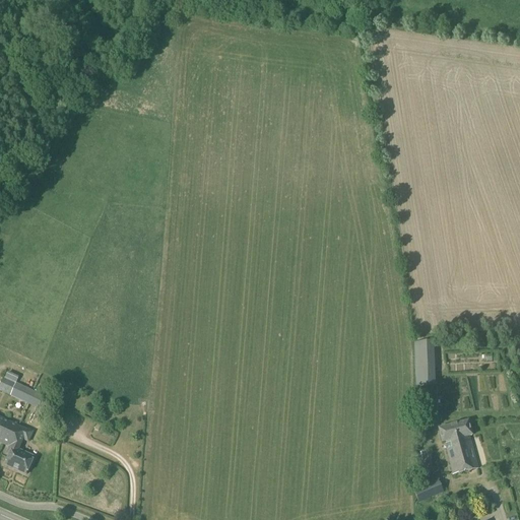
[(436,376),(435,342),(414,343),(416,386),(436,385),(436,376)]
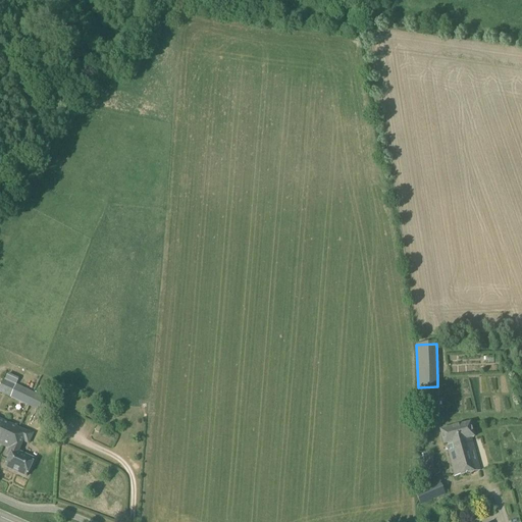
[(0,393),(29,406),(34,395),(3,380),(0,386),(0,393)]
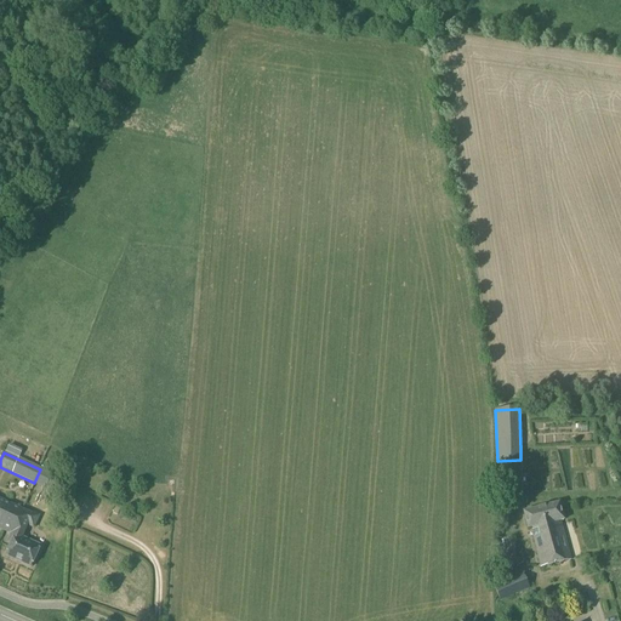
[(40,469),(34,483),(47,490),(49,486),(61,493),(66,482),(53,476),(40,469)]
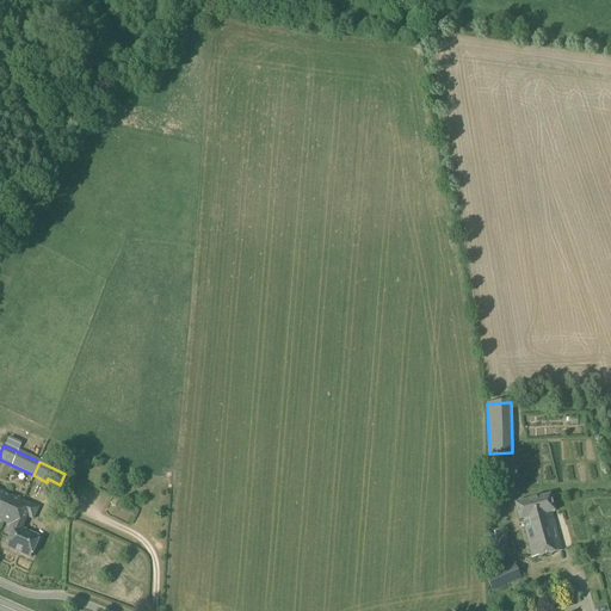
[(0,520),(11,526),(22,503),(0,492),(0,520)]
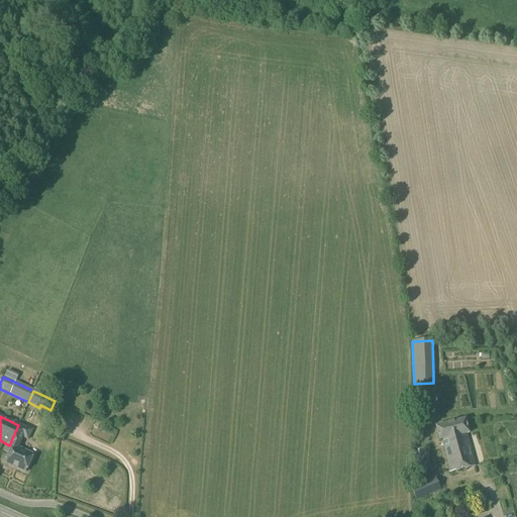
[(475,467),(467,434),(470,434),(466,420),(436,427),(439,440),(442,440),(450,473),(475,467)]
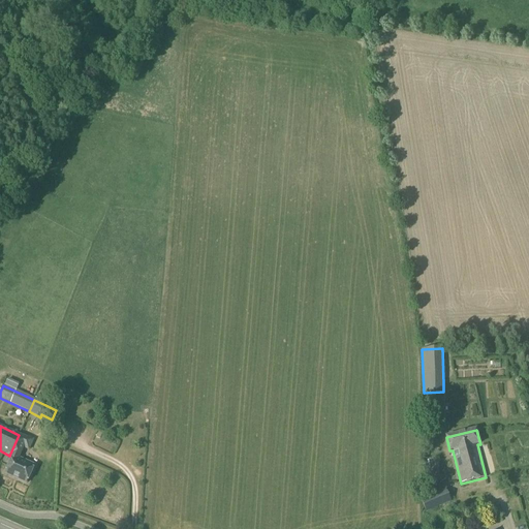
[(19,435),(9,456),(6,463),(9,464),(5,474),(27,484),(34,466),(19,459),(24,448),(29,450),(33,440),(28,438),(27,439),(19,435)]
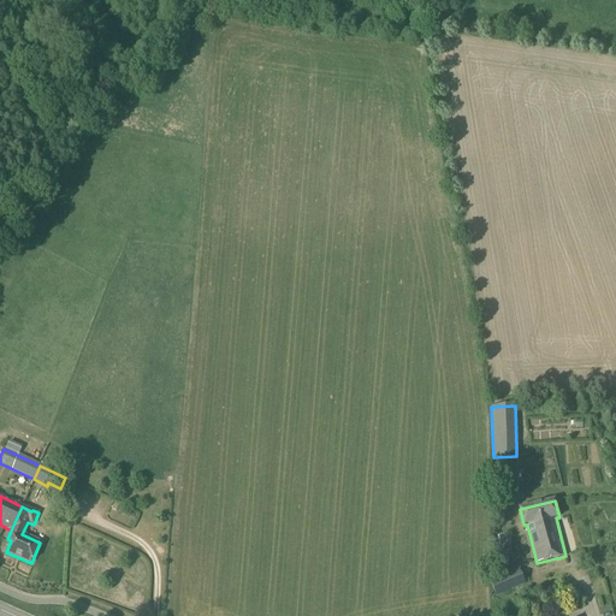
[(516,570),(510,573),(490,581),(497,597),(526,585),(519,569),(516,570)]
